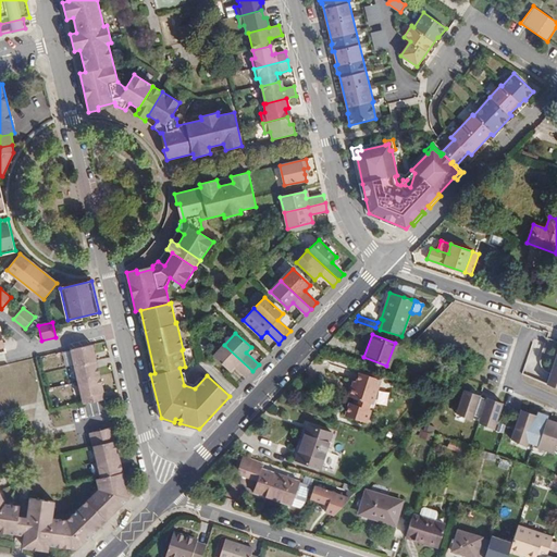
[(95,353),(93,345),(70,350),(83,405),(100,400),(98,394),(103,393),(104,392),(98,368),(96,369),(91,354),(95,353)]
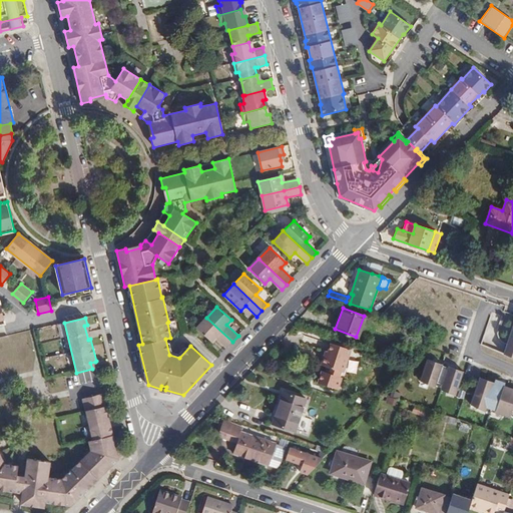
[(226,348),(232,342),(206,318),(196,328),(211,342),(215,337),(226,348)]
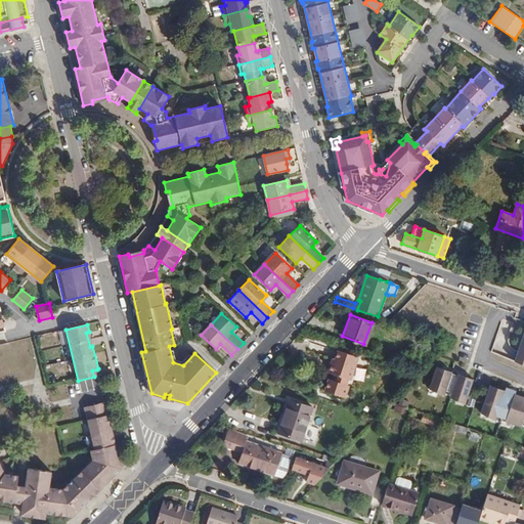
[(523,329),(514,360),(523,364),(523,329)]
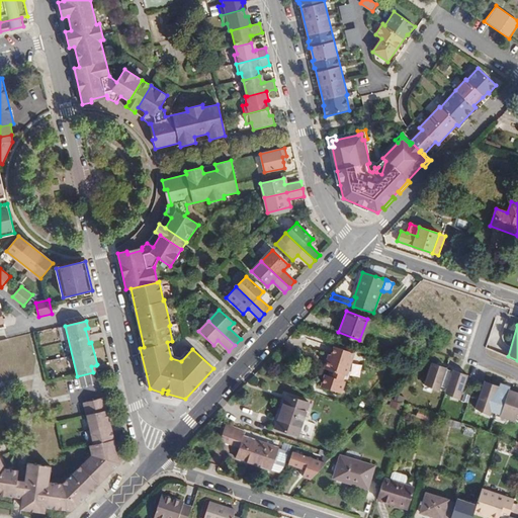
[(353,353),(334,346),(331,355),(330,359),(327,358),(324,368),(329,370),(327,375),(324,376),(321,386),(340,393),(344,381),(342,380),(344,375),(346,375),(353,353)]
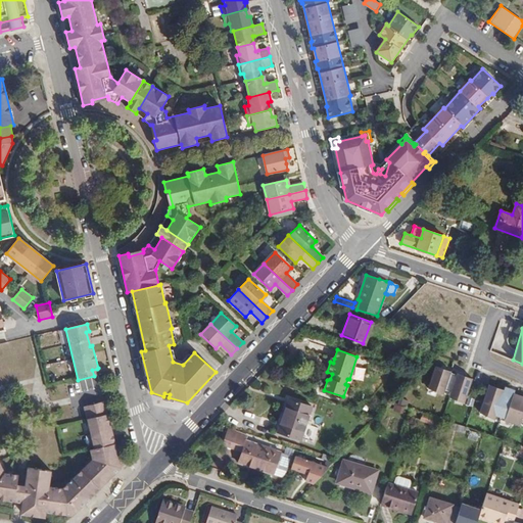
[(450,370),(434,365),(427,387),(443,392),(445,387),(452,389),(449,393),(464,397),(470,379),(449,373),(450,370)]
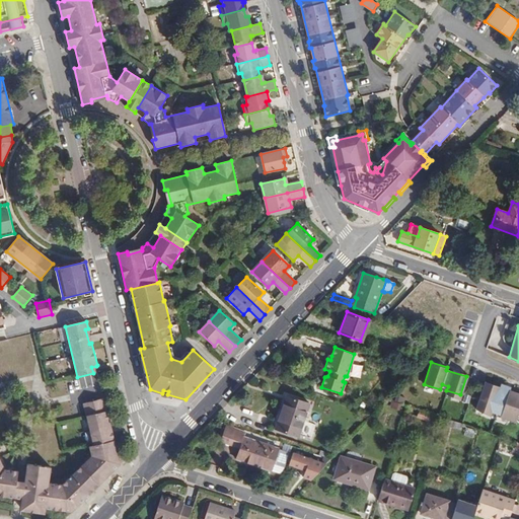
[(518,393),(486,382),(477,408),(492,412),(492,411),(501,414),(500,415),(515,420),(516,418),(518,419),(518,393)]
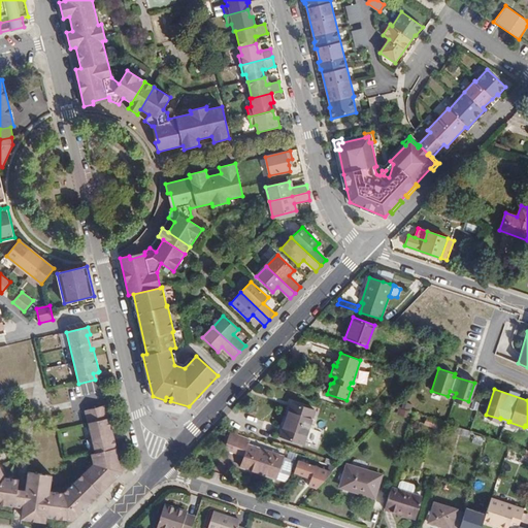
[(304,444),(315,410),(291,403),(279,436),(304,444)]
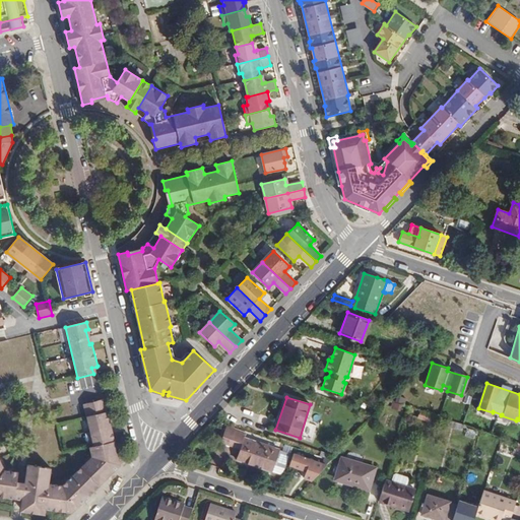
[(24,484),(22,501),(20,509),(45,512),(45,510),(72,513),(82,504),(79,501),(82,498),(84,501),(114,471),(112,469),(115,466),(117,468),(121,465),(113,434),(111,435),(108,420),(110,419),(108,412),(107,412),(104,399),(96,401),(99,413),(86,416),(93,447),(89,448),(91,457),(62,486),(50,485),(51,469),(27,465),(24,484)]
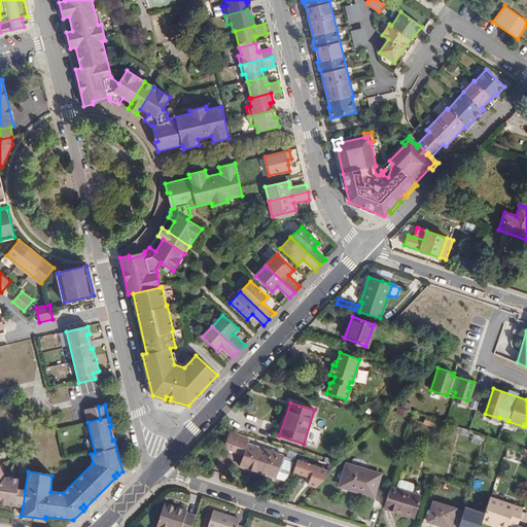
[(100,419),(98,407),(84,410),(88,422),(100,419)]
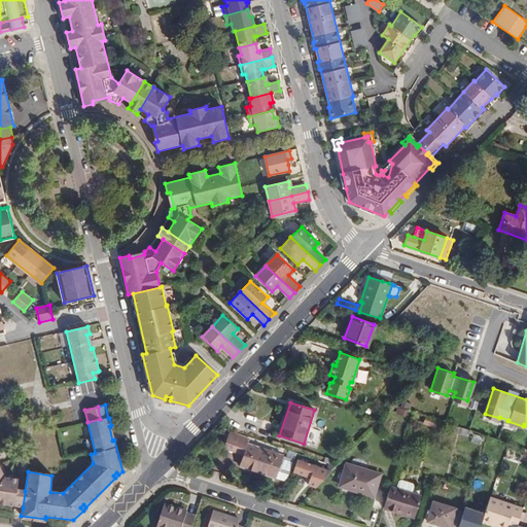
[(320,412),(314,410),(304,444),(309,446),(320,412)]
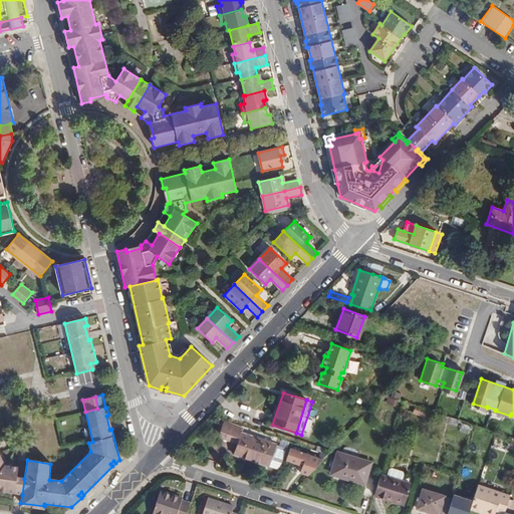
[(429,410),(416,406),(413,414),(426,418),(429,410)]
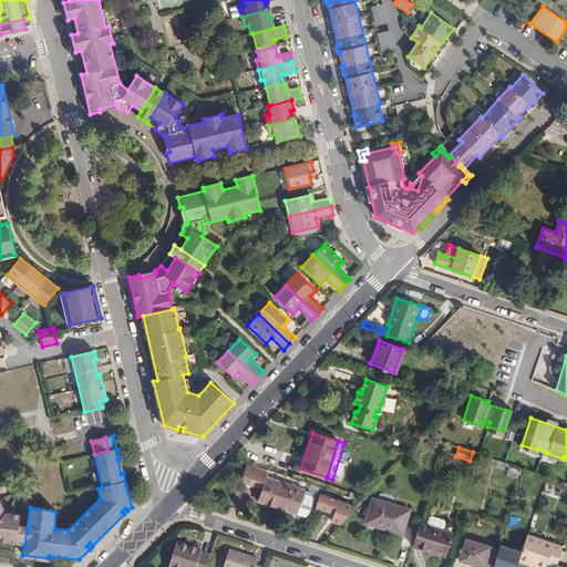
[(485,464),(504,471),(506,464),(487,457),(485,464)]
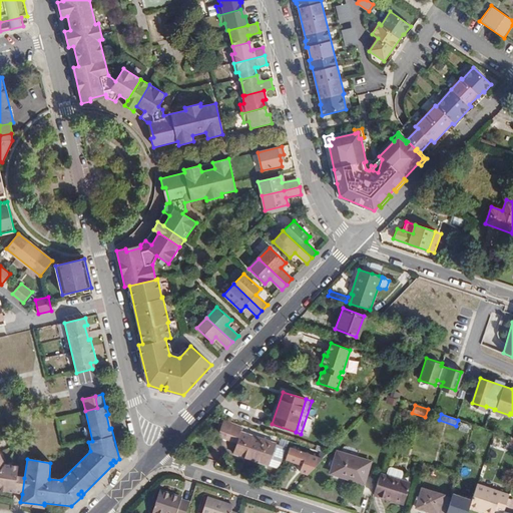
[(274,445),(251,437),(253,432),(223,422),(218,438),(237,444),(233,455),(244,459),(246,454),(270,461),(274,445)]
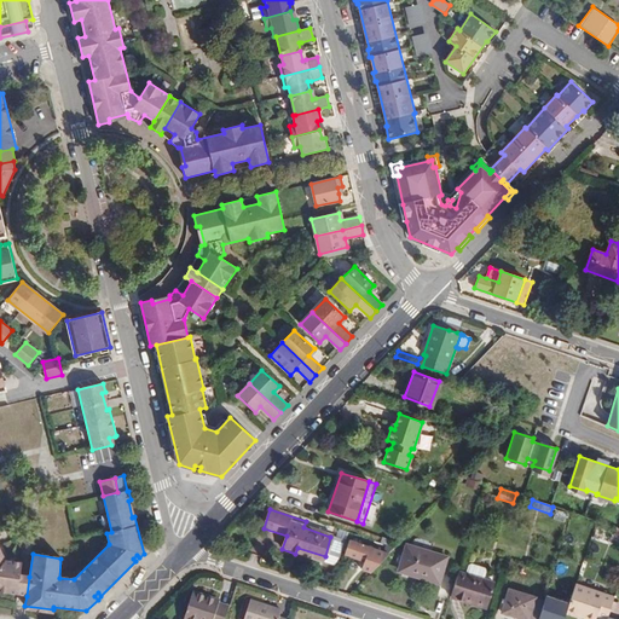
[(330,537),(325,556),(328,557),(329,555),(343,560),(345,554),(348,542),(330,537)]
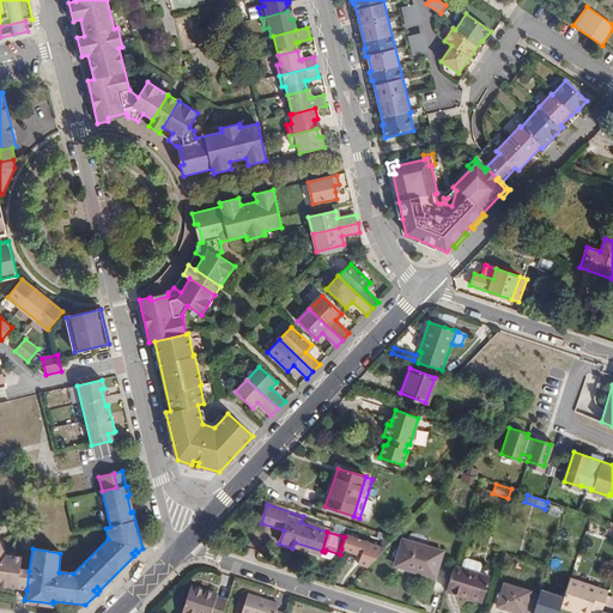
[(370,544),(359,540),(360,536),(346,532),(345,536),(341,548),(366,557),(370,544)]
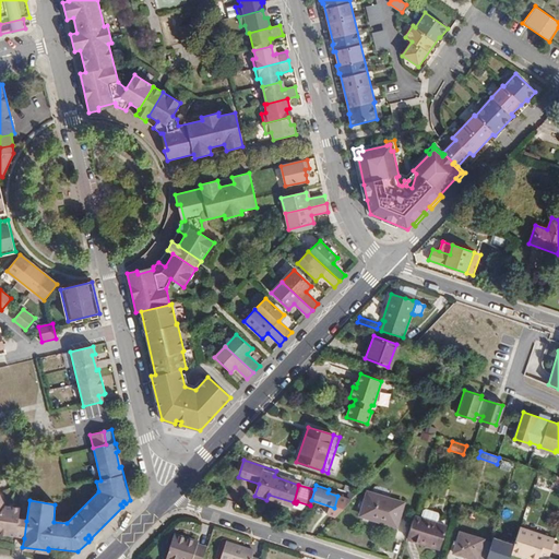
[(360,513),(379,519),(379,521),(396,526),(404,503),(367,492),(360,513)]
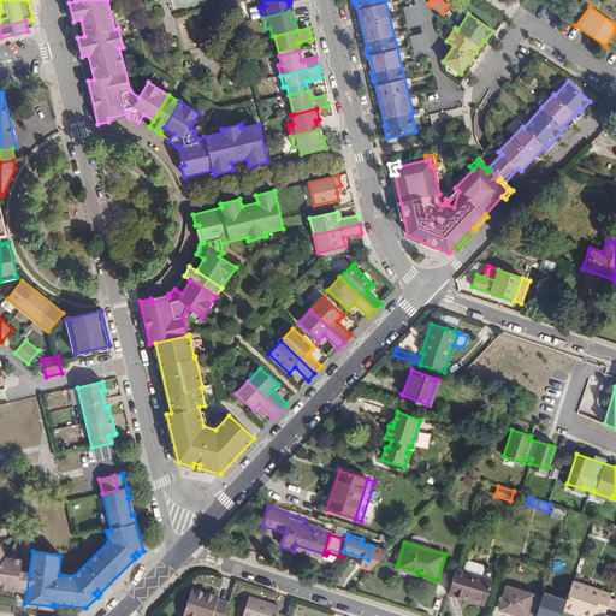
[(321,561),(324,554),(296,545),(294,551),(321,561)]
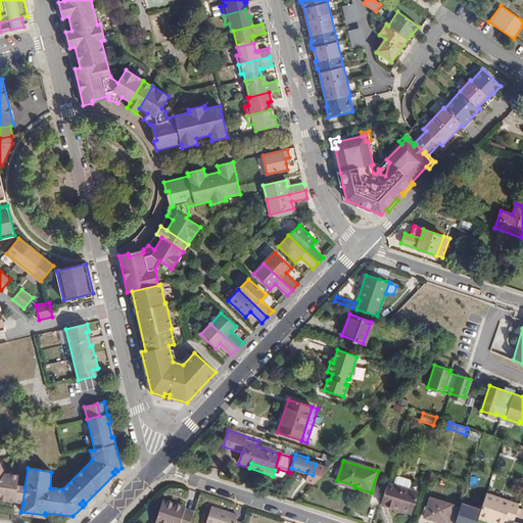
[(0,501),(15,503),(17,486),(18,476),(5,474),(0,464),(0,501)]
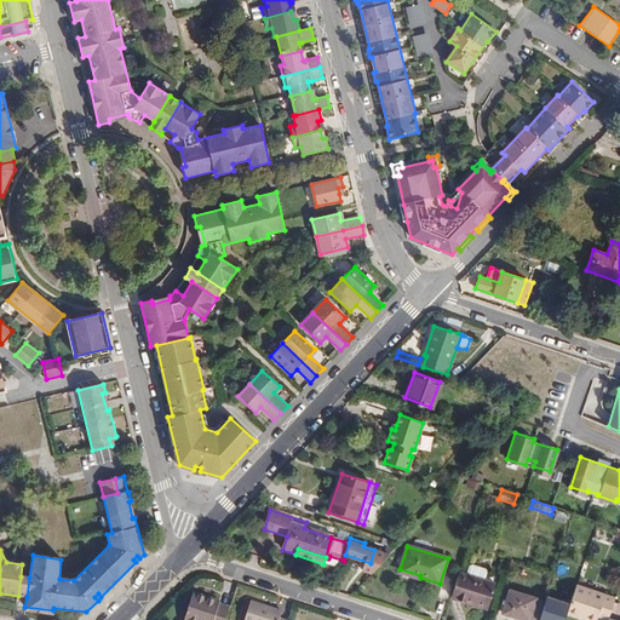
[(486,568),(472,564),(470,566),(466,574),(484,580),(487,570),(486,568)]
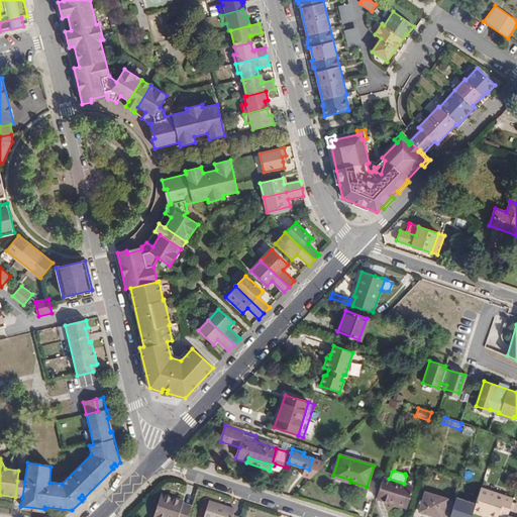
[(407,508),(413,487),(404,484),(389,479),(383,477),(377,499),(407,508)]
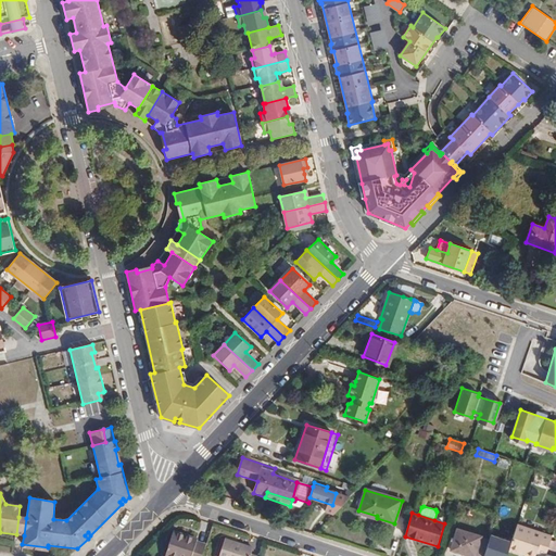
[(26,518),(19,517),(16,534),(24,535),(26,518)]
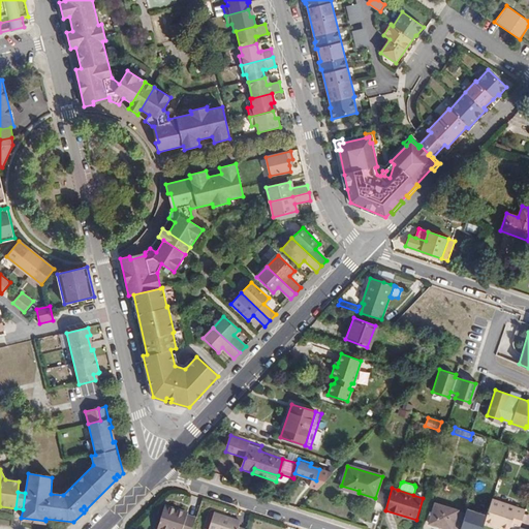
[(501,528),(508,528),(509,527),(516,528),(518,528),(520,526),(524,515),(525,510),(492,499),(485,521),(500,526),(499,528),(501,528)]
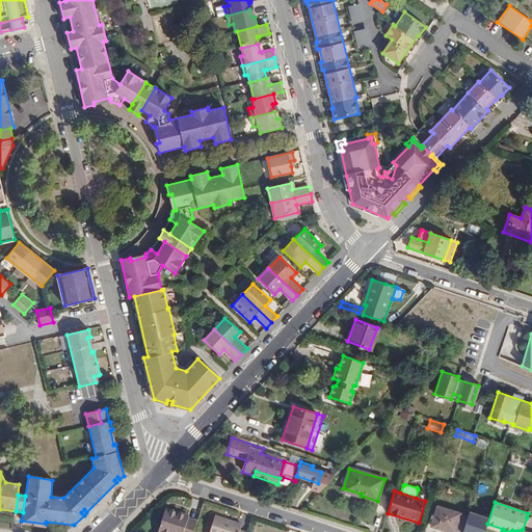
[(430,527),(447,531),(455,531),(459,517),(461,513),(436,506),(430,527)]
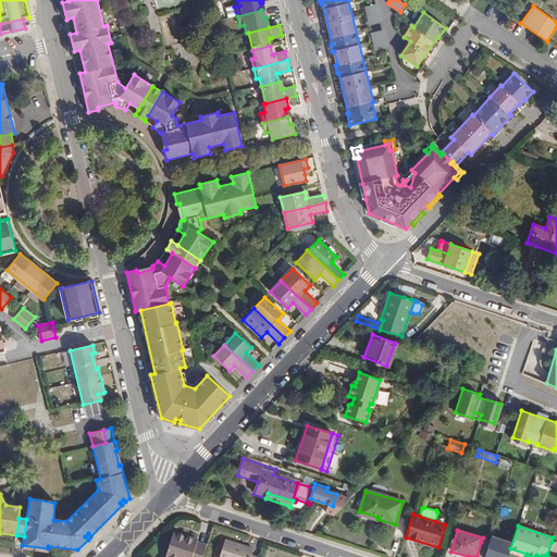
[(202,556),(206,546),(197,544),(197,542),(173,533),(165,556),(202,556)]
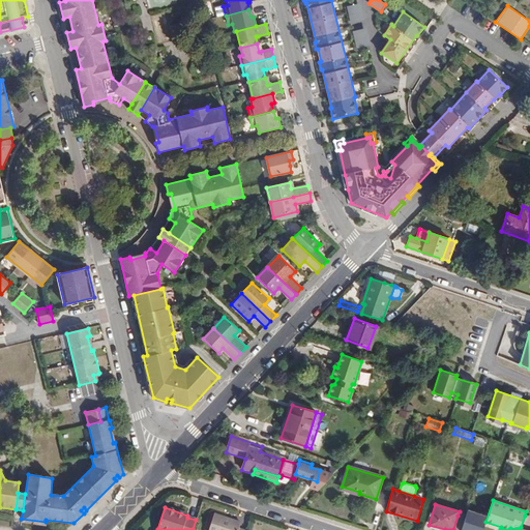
[(208,529),(239,529),(241,523),(214,514),(208,529)]
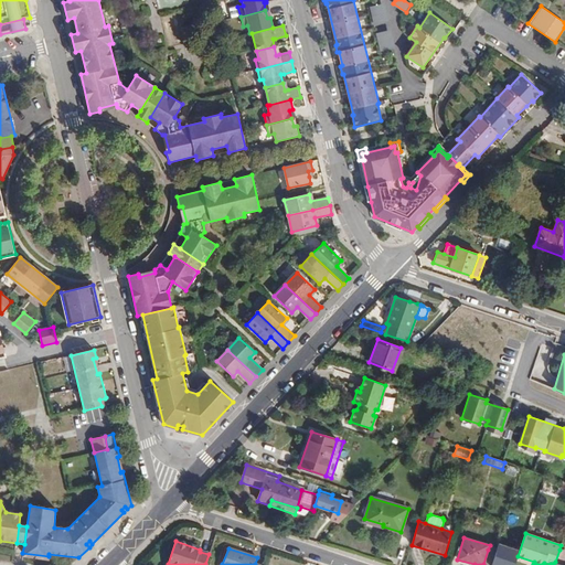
[(491,564),(496,552),(488,550),(483,564),(491,564)]
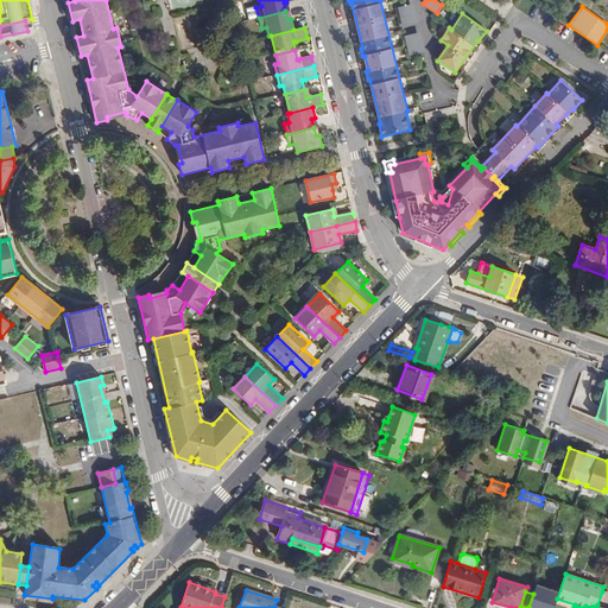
[(607,600),(607,593),(602,591),(597,605),(606,607),(607,600)]
